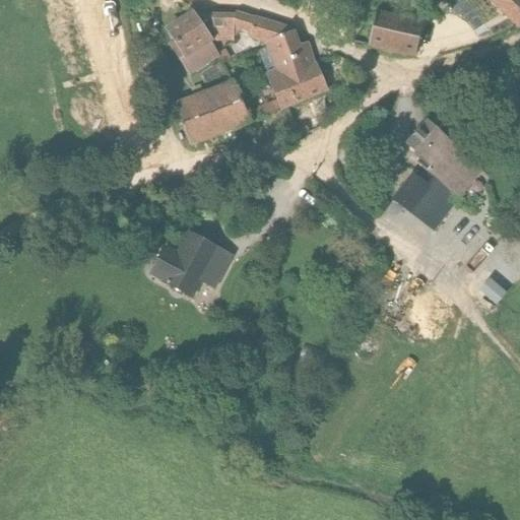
[(519,0),(483,0),(516,31),(519,26),(519,0)]
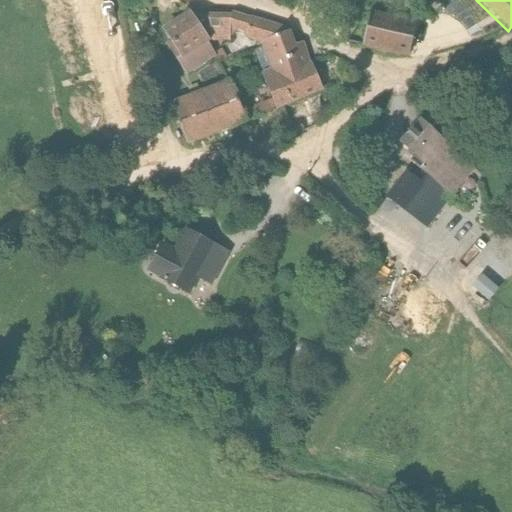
[(188,14),(205,41),(229,41),(229,29),(245,36),(252,20),(241,17),(196,17),(197,9),(186,8),(188,14)]
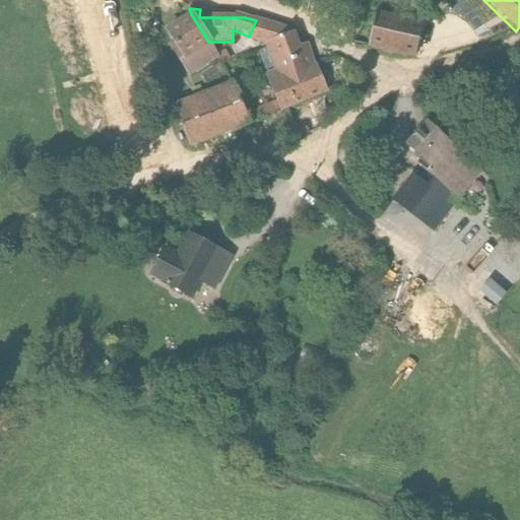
[(376,12),(367,46),(413,57),(421,23),(376,12)]
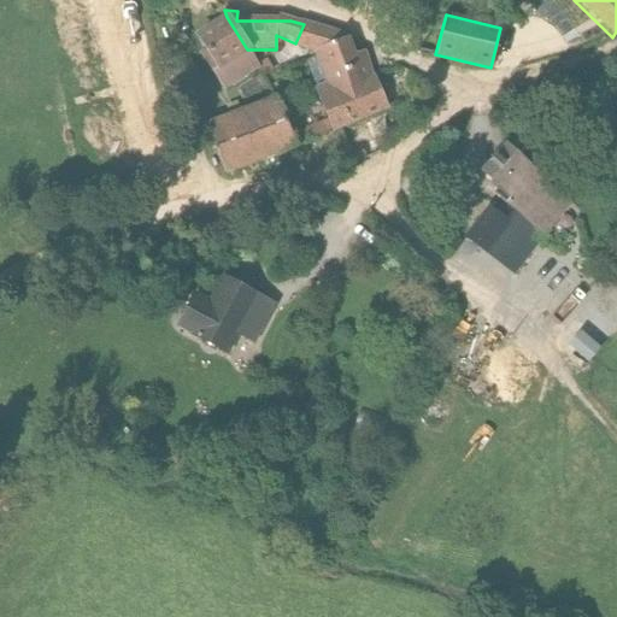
[(247,50),(227,17),(198,37),(205,48),(198,53),(224,92),(259,68),(247,50)]
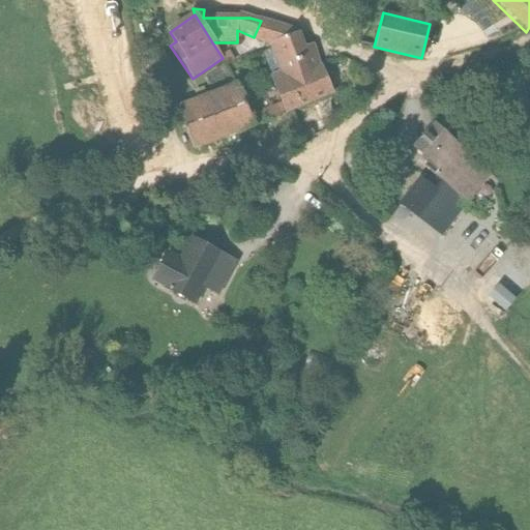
[(261,21),(254,37),(253,40),(269,47),(296,33),(293,31),(261,21)]
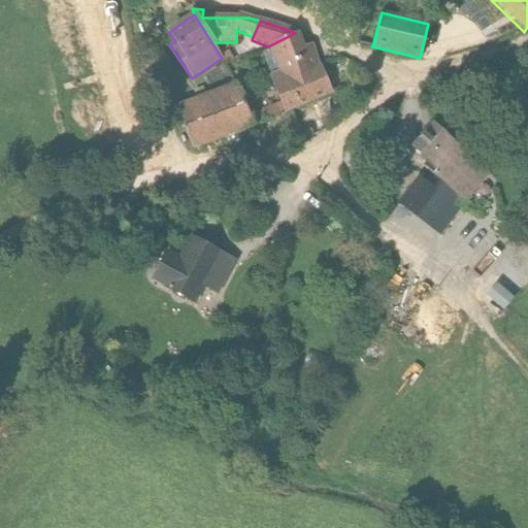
[(295,33),(268,46),(269,48),(261,52),(274,85),(316,68),(309,45),(301,48),(295,33)]
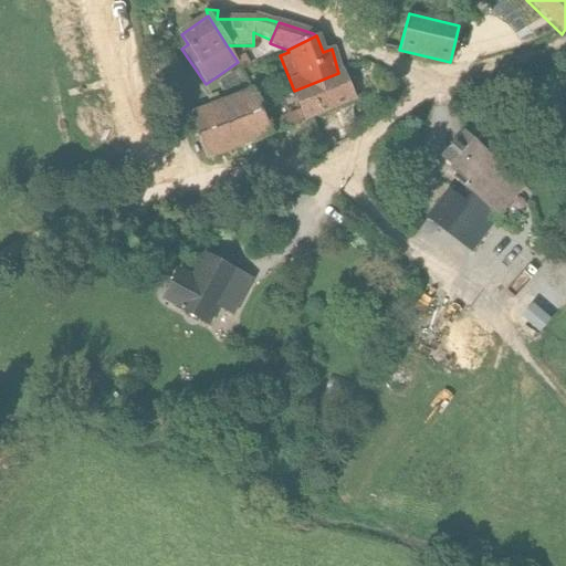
[(302,108),(306,121),(355,100),(343,71),(338,73),(294,91),(302,108)]
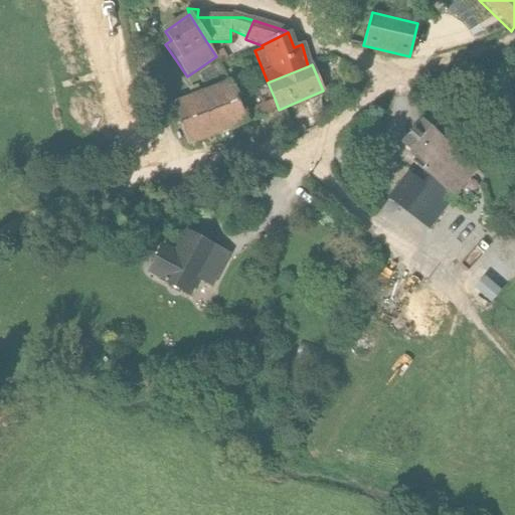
[(246,122),(242,112),(230,79),(171,104),(188,146),(246,122)]
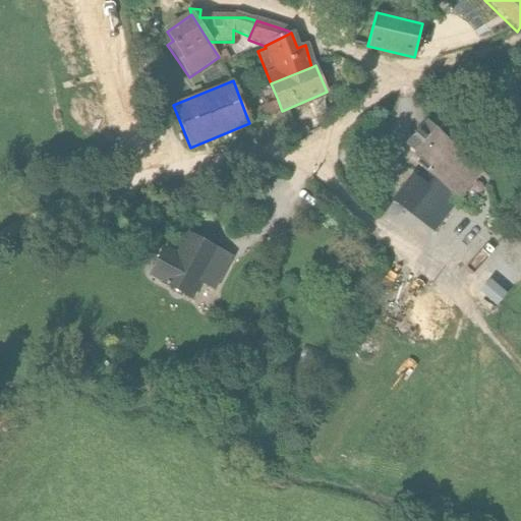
[(245,113),(249,123),(282,111),(278,100),(245,113)]
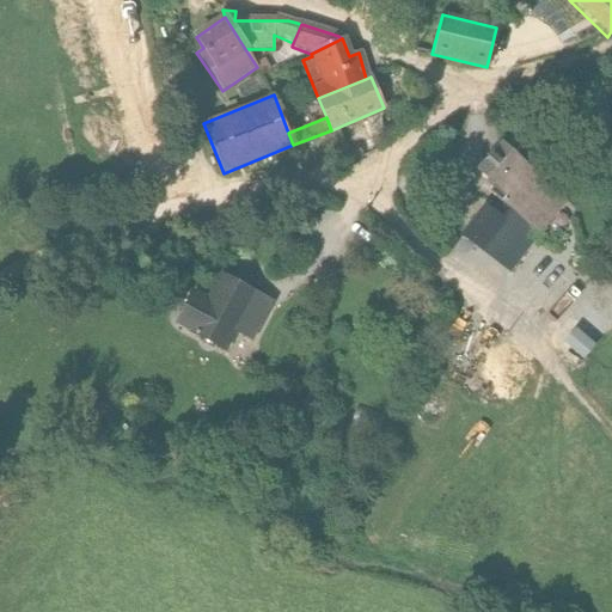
[(357,145),(340,152),(346,164),(362,155),(357,145)]
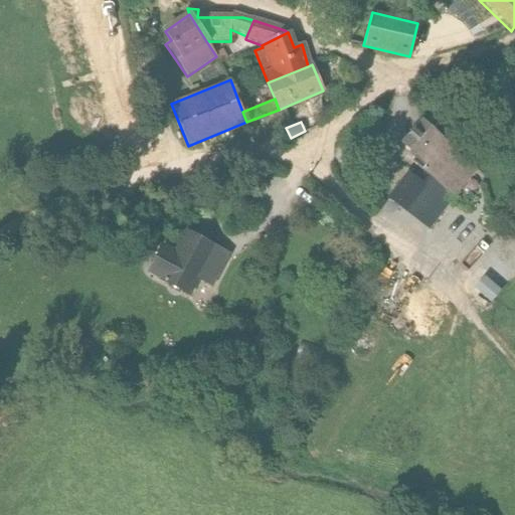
[(408,174),(390,198),(431,228),(477,169),(419,126),(403,144),(416,156),(410,162),(421,171),(414,179),(408,174)]
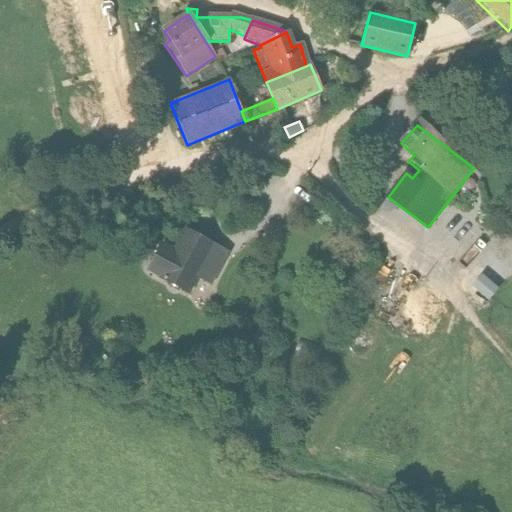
[(162,247),(149,271),(190,293),(197,280),(209,286),(226,255),(185,233),(174,253),(162,247)]
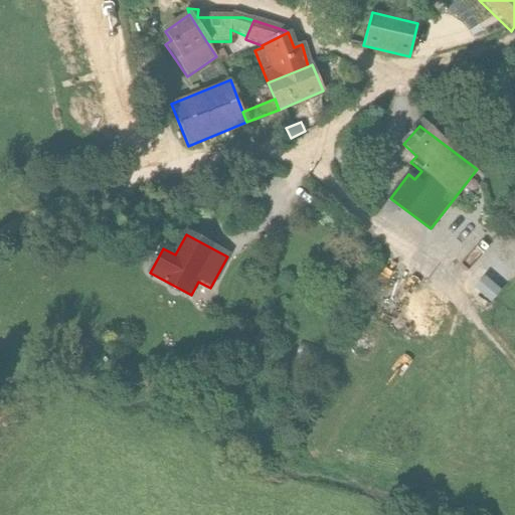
[(499,292),(509,279),(489,265),(480,278),(499,292)]
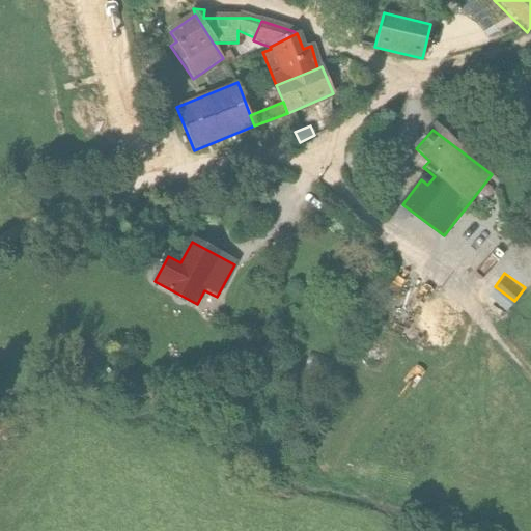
[(306,399),(301,410),(320,419),(325,410),(306,399)]
